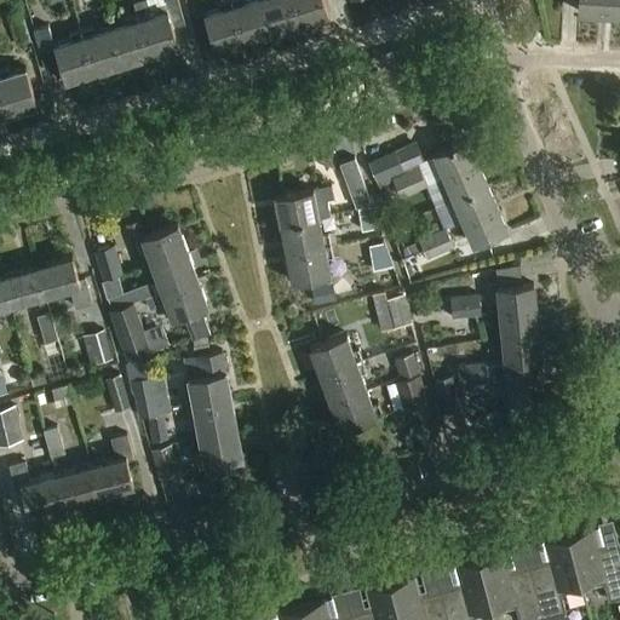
[(145,0),(138,0),(133,1),(136,13),(149,56),(178,47),(172,29),(185,24),(178,0),(164,0),(167,10),(150,16),(145,0)]
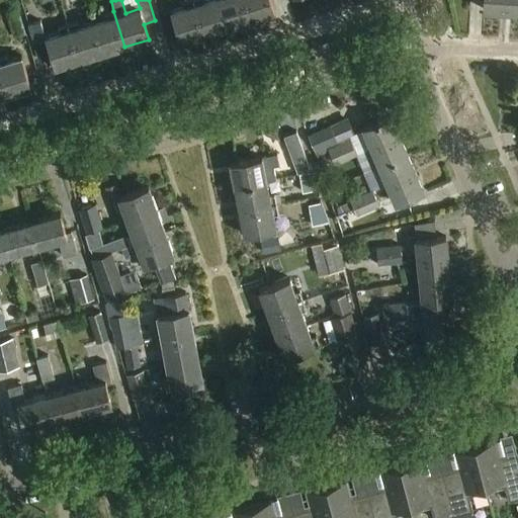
[(203,35),(192,0),(188,0),(182,2),(184,7),(170,11),(180,42),(203,35)]
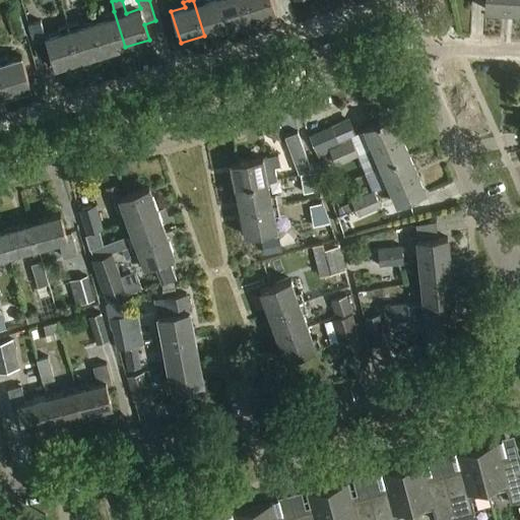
[(204,0),(193,0),(204,36),(229,27),(219,0),(207,0),(205,1),(204,0)]
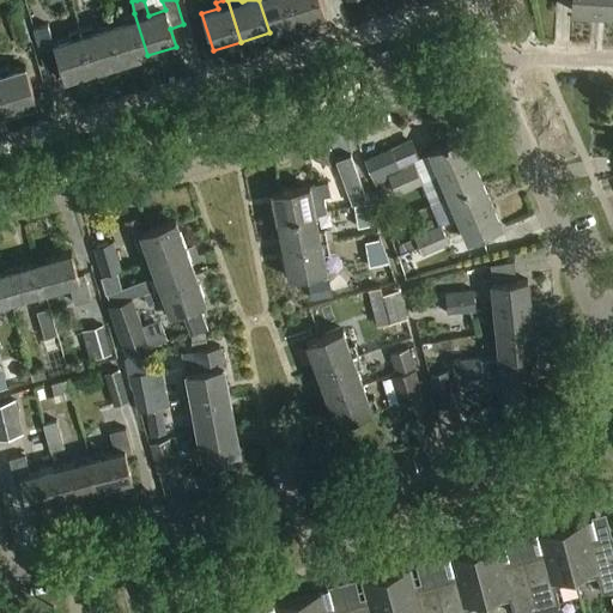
[(259,0),(269,32),(297,24),(290,0),(259,0)]
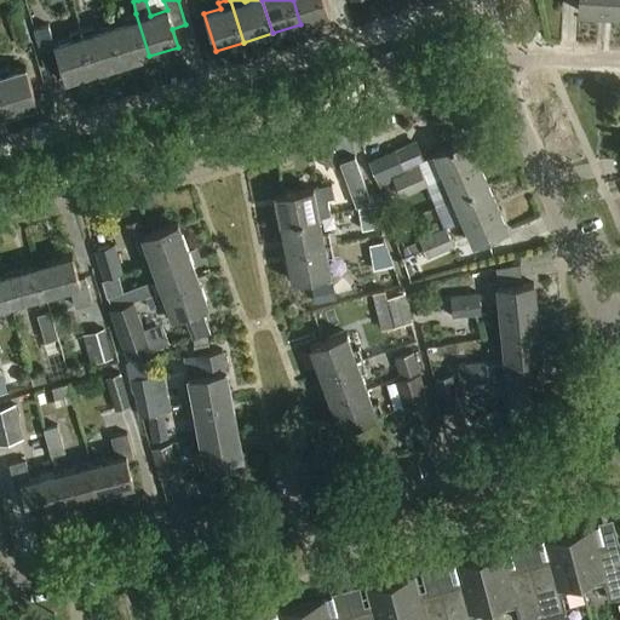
[(293,0),(300,24),(329,16),(323,0),(293,0)]
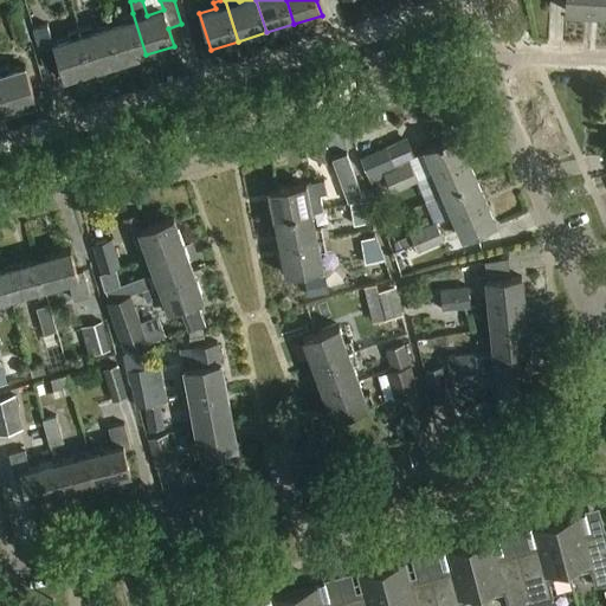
[(591,13),(592,0),(568,0),(568,11),(591,13)]
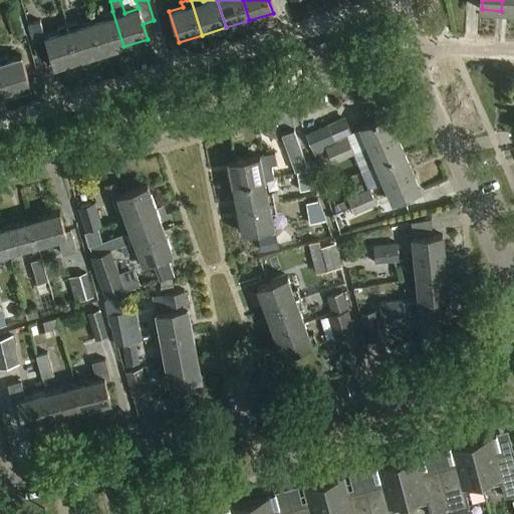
[(513,0),(502,0),(501,11),(513,11),(513,0)]
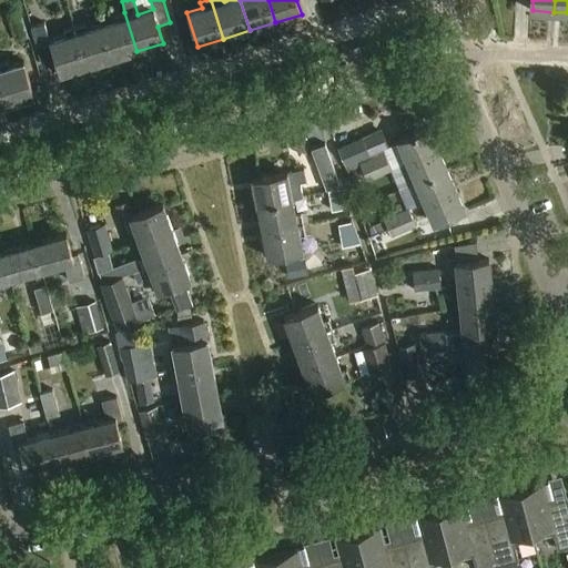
[(115,21),(101,26),(111,59),(137,51),(124,12),(113,16),(115,21)]
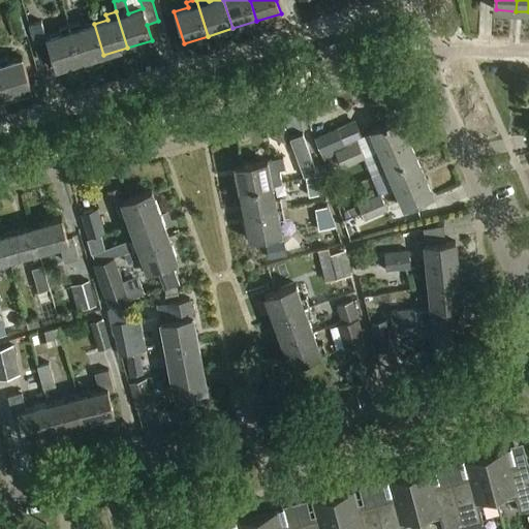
[(40,21),(28,25),(40,64),(53,60),(55,70),(80,63),(68,26),(58,29),(59,34),(45,38),(40,21)]
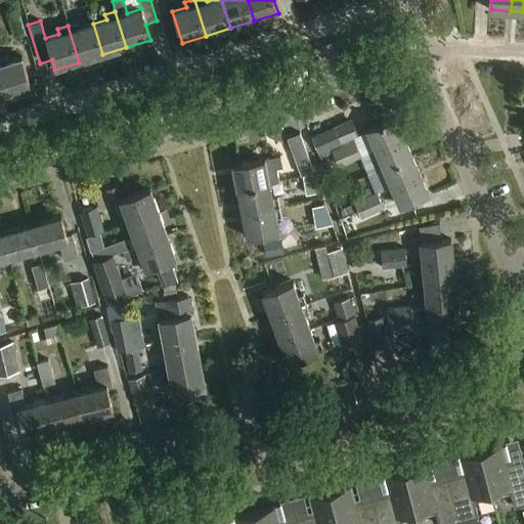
[(78,23),(68,26),(79,62),(102,54),(93,24),(80,27),(78,23)]
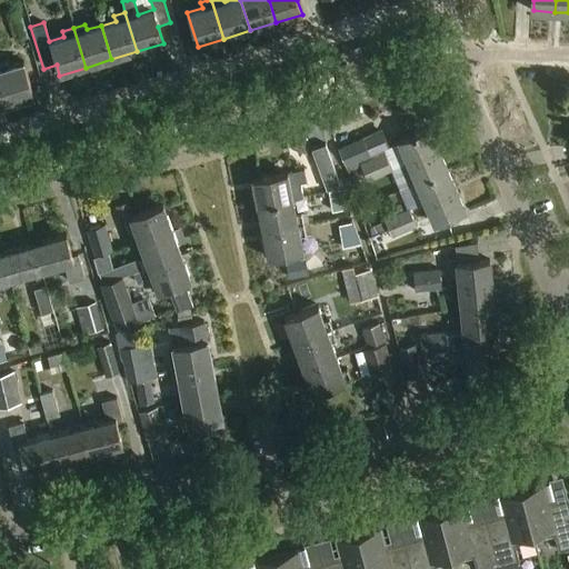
[(7,62),(0,63),(0,78),(8,105),(35,97),(23,62),(9,67),(7,62)]
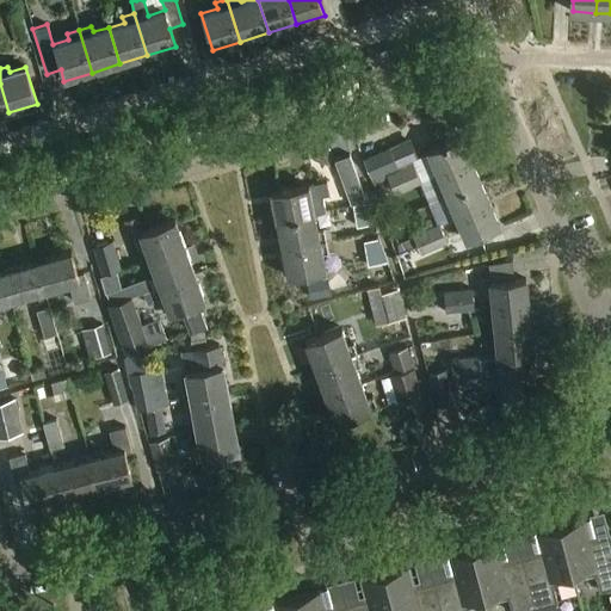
[(429,153),(412,160),(414,164),(421,181),(438,174),(470,160),(461,137),(429,152),(429,153)]
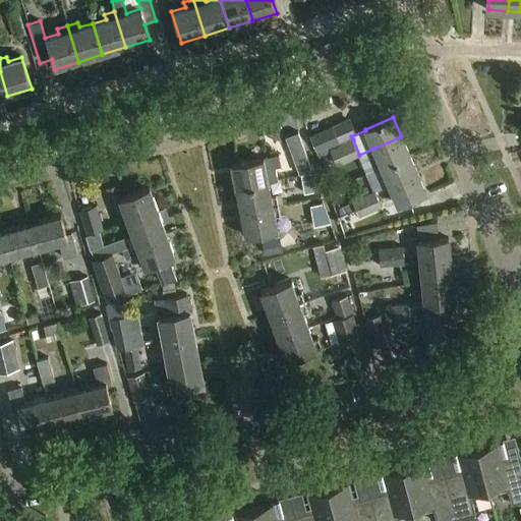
[(340,141),(333,125),(309,135),(320,157),(329,153),(327,148),(340,141)]
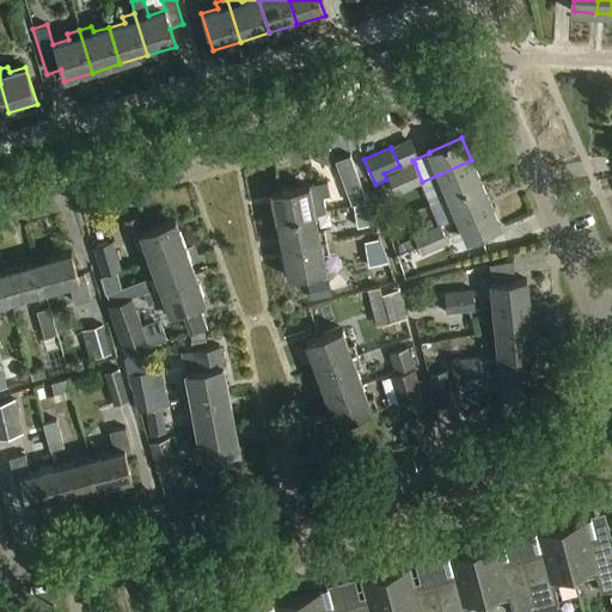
[(439,175),(448,196),(481,183),(471,160),(439,175)]
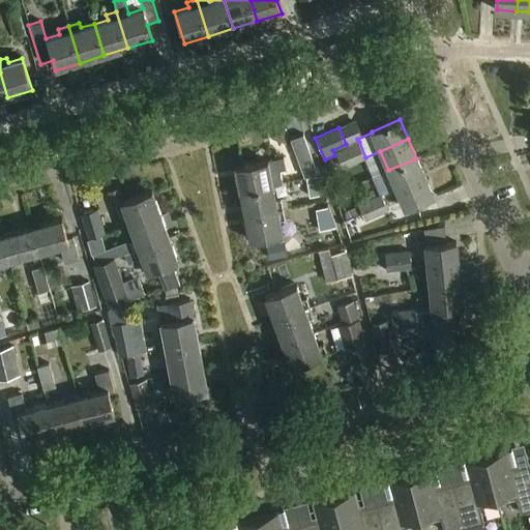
[(343,169),(365,158),(365,157),(359,142),(335,152),(343,169)]
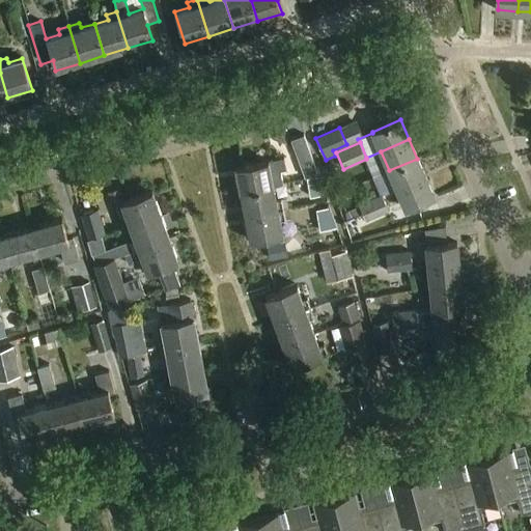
[(297,155),(305,177),(315,174),(318,173),(309,149),(297,155)]
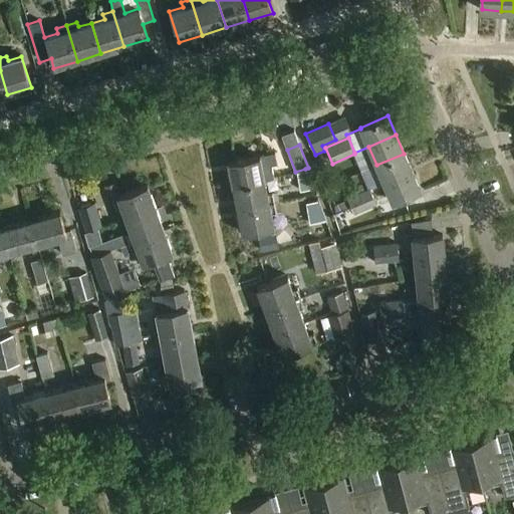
[(276,153),(229,161),(234,186),(265,180),(274,178),(271,165),(278,164),(276,153)]
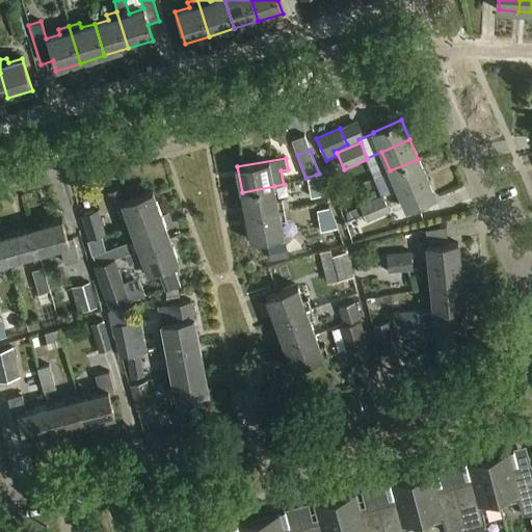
[(426,179),(418,159),(390,170),(398,190),(426,179)]
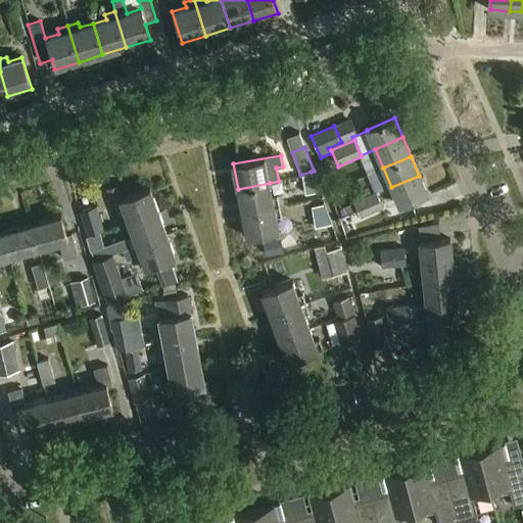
[(328,158),(320,162),(322,168),(330,164),(328,158)]
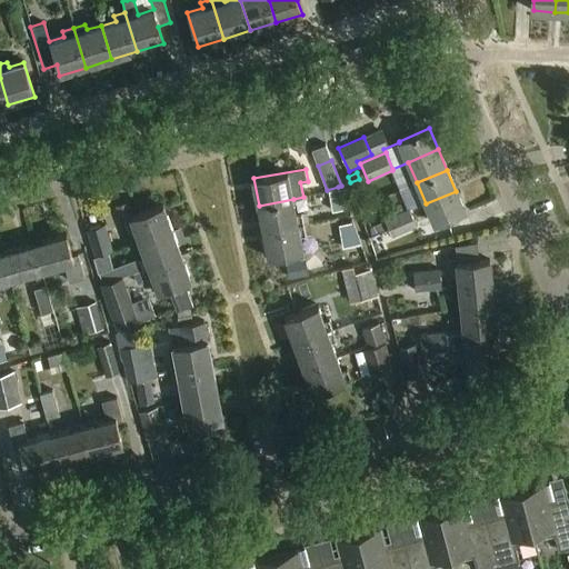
[(338,189),(330,191),(333,212),(345,209),(340,188),(338,189)]
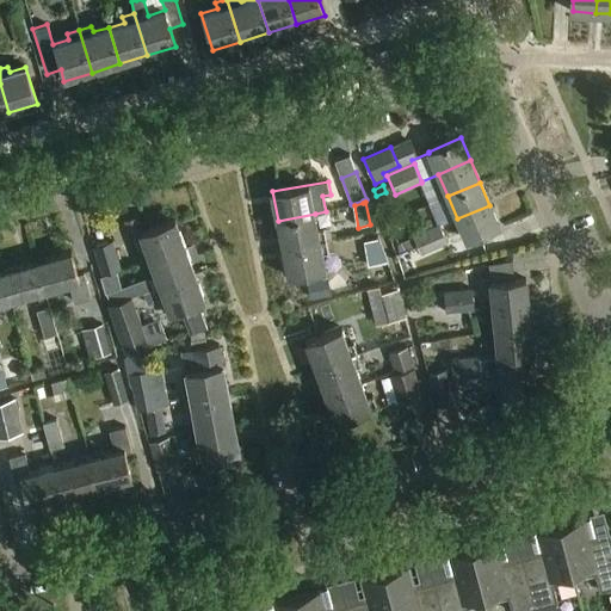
[(489,205),(457,218),(467,241),(499,227),(489,205)]
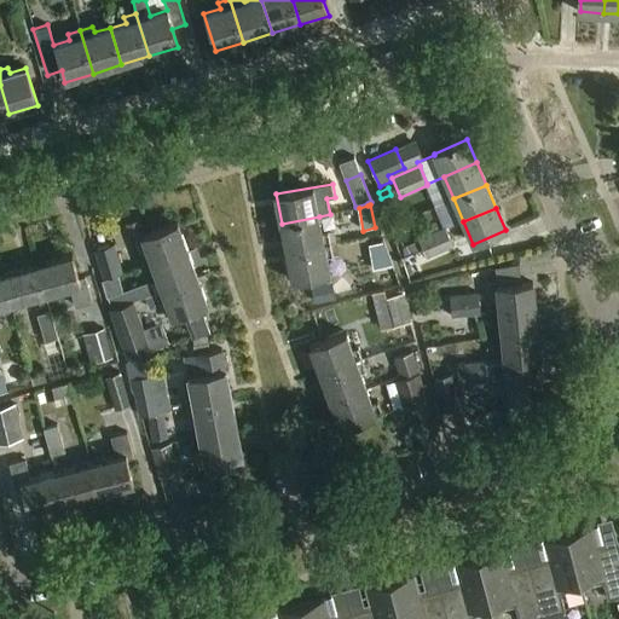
[(282,224),(287,253),(337,243),(336,243),(330,244),(328,231),(323,232),(319,217),(282,224)]
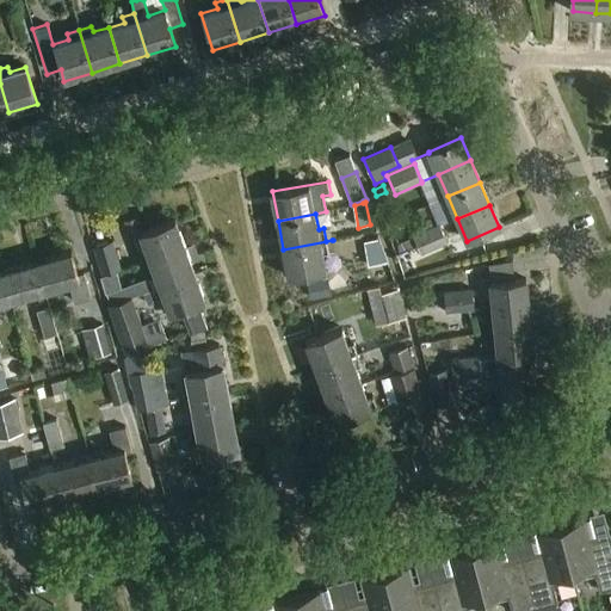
[(139,216),(123,221),(128,236),(143,232),(139,216)]
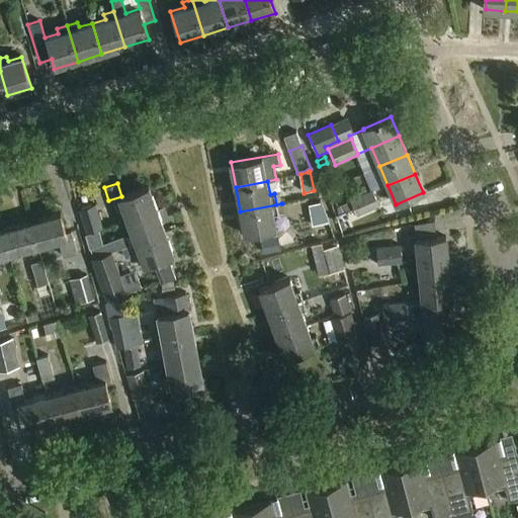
[(122,208),(126,221),(157,209),(149,186),(113,199),(117,209),(122,208)]
